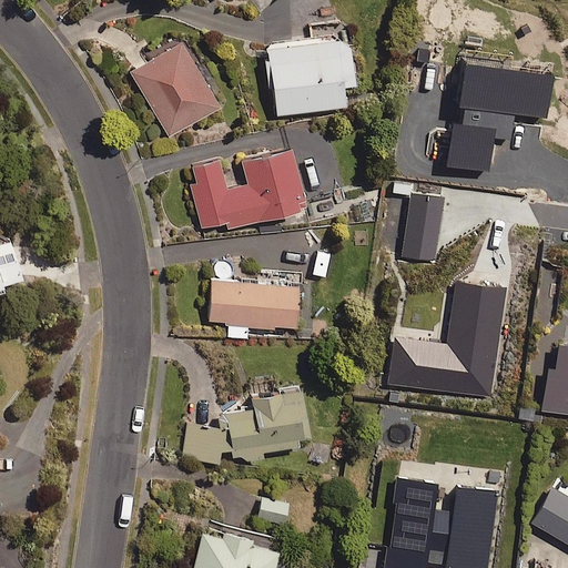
[(354,87),(350,40),(266,49),(273,115),(345,109),(343,88),(354,87)]
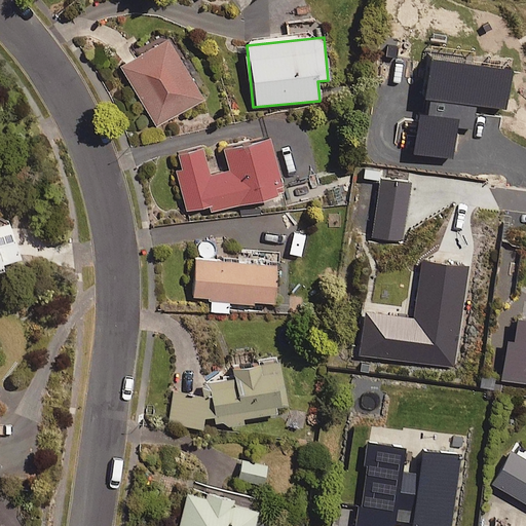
[(202,100),(167,41),(122,68),(156,126),(202,100)]
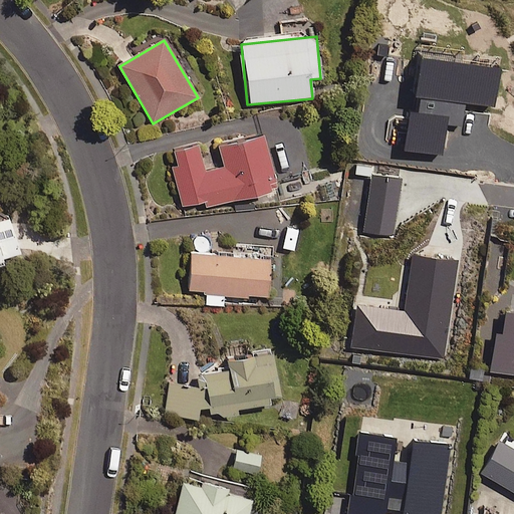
[(268,185),(274,184),(263,138),(220,148),(224,168),(205,172),(199,145),(175,151),(178,167),(173,168),(181,205),(205,199),(207,208),(270,194),(268,185)]
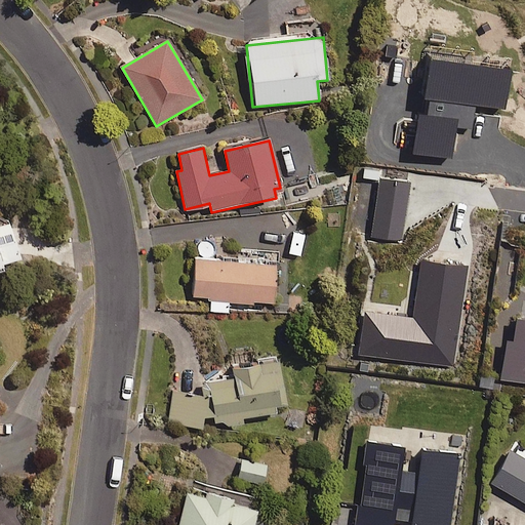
[(0,273),(4,272),(2,265),(18,260),(8,223),(0,225),(0,273)]
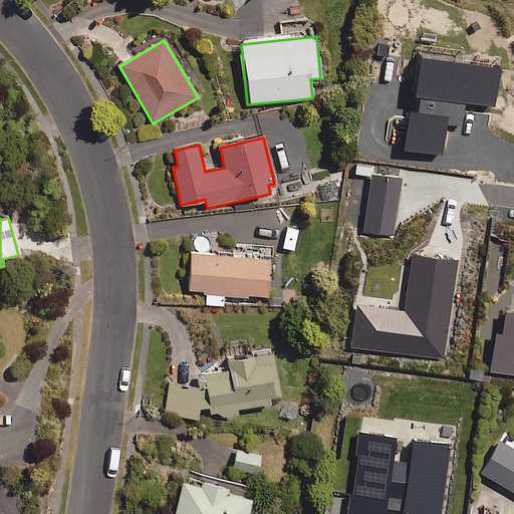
[(271,247),(247,245),(246,258),(191,254),(189,290),(207,291),(206,305),(223,306),(224,295),(268,298),(271,247)]
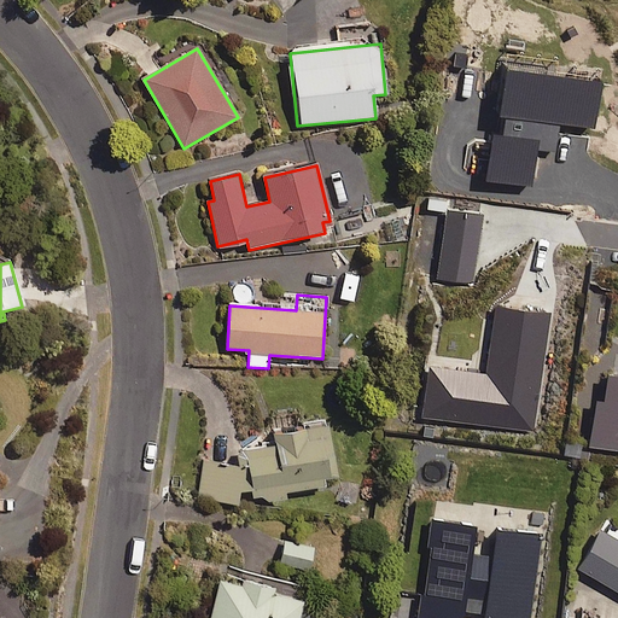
[(617,345),(614,345),(612,359),(596,356),(584,439),(617,444),(617,345)]
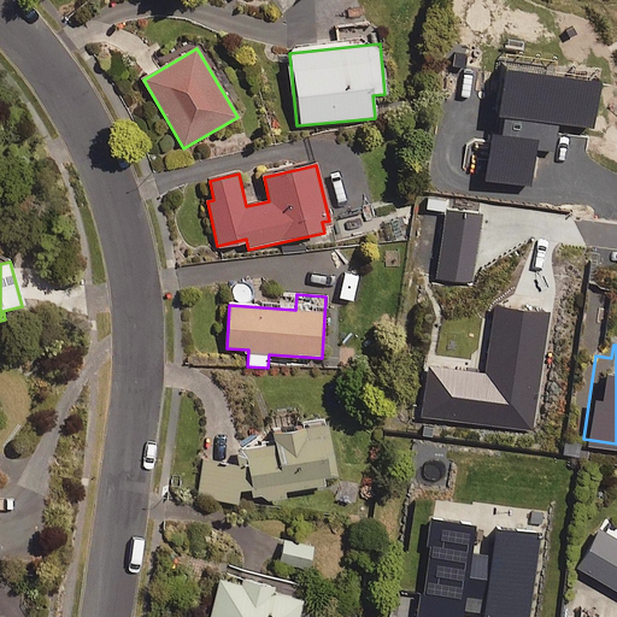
[(197,495),(236,504),(240,488),(251,492),(252,495),(263,493),(265,503),(286,498),(286,495),(325,486),(324,480),(336,477),(323,419),(274,430),(276,444),(242,451),(246,468),(206,458),(197,495)]
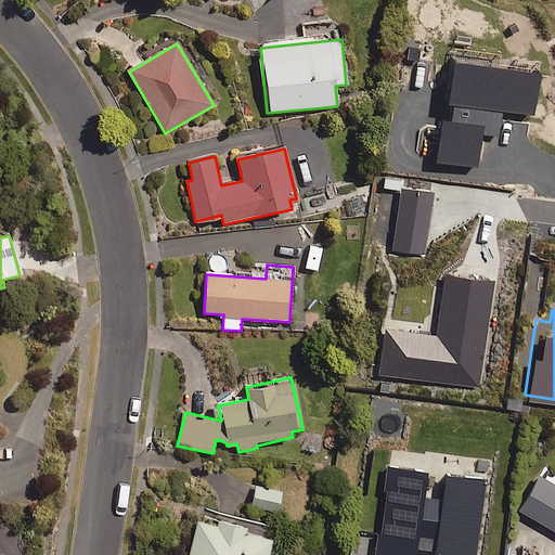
[(421,463),(383,460),(372,554),(410,554),(412,543),(430,545),(429,554),(474,554),(482,473),(439,468),(437,493),(417,491),(421,463)]
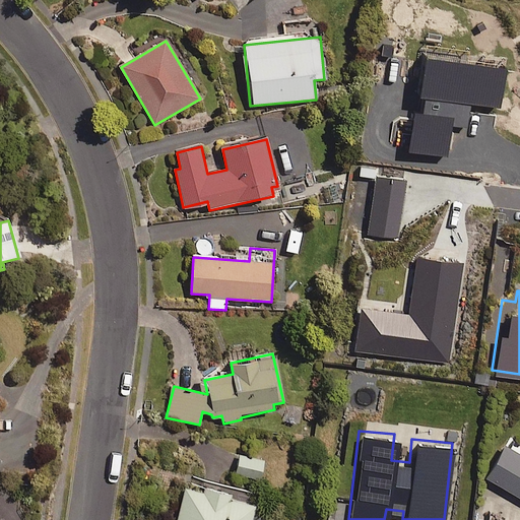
[(519,449),(502,440),(482,472),(519,494),(519,449)]
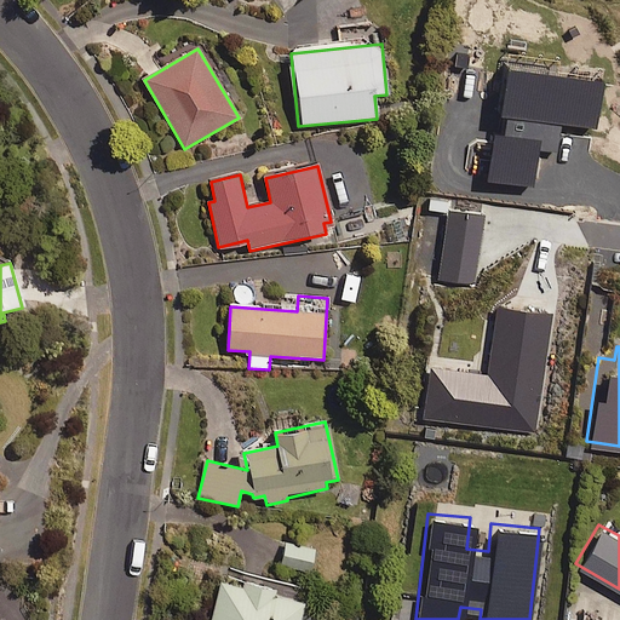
[(314,543),(285,537),(280,560),(309,566),(314,543)]
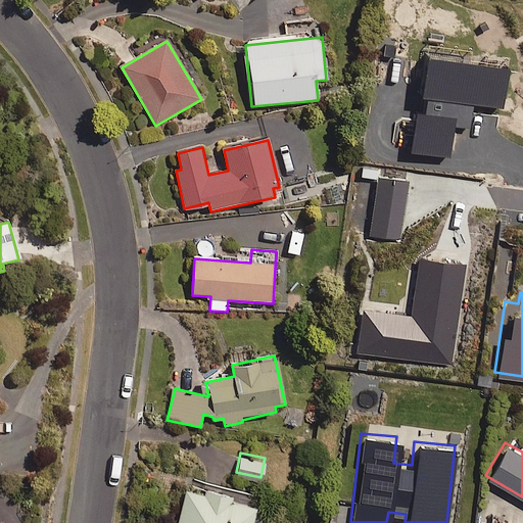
[(253,509),(255,495),(229,491),(230,482),(203,477),(201,485),(184,482),(176,522),(260,522),(264,511),(253,509)]
